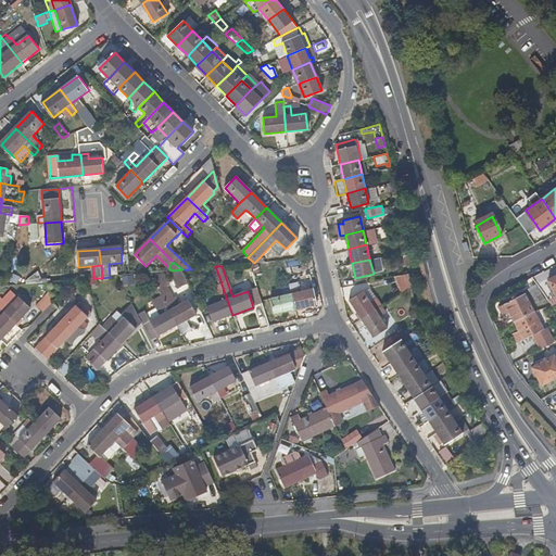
[(201,313),(194,298),(177,307),(158,272),(149,273),(163,300),(165,304),(177,326),(187,320),(201,313)]
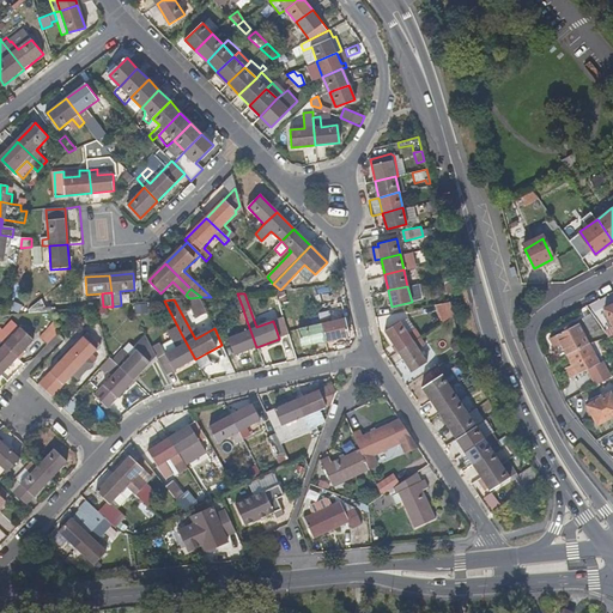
[(347,337),(344,319),(329,322),(327,311),(319,314),(321,323),(325,341),(347,337)]
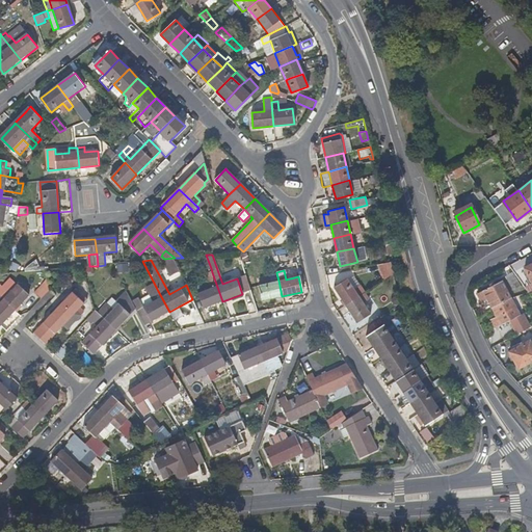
[(222,301),(212,272),(206,274),(207,275),(212,289),(197,293),(203,309),(222,301)]
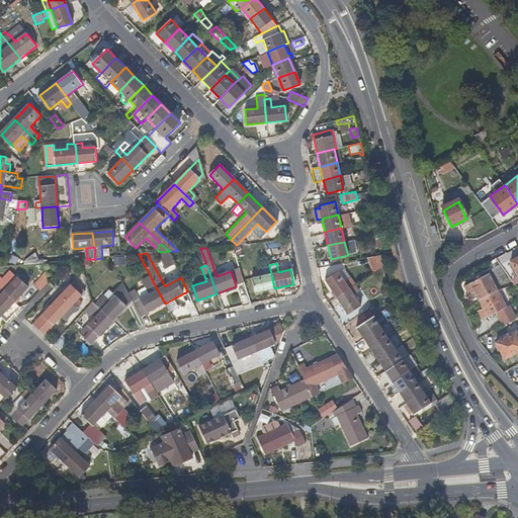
[(510,286),(501,270),(494,273),(503,289),(510,286)]
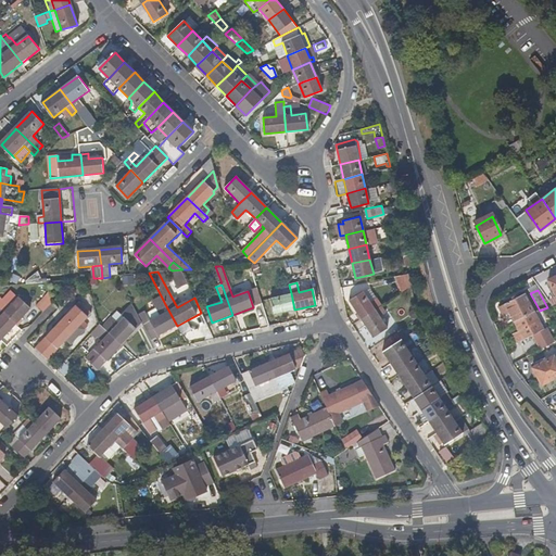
[(379,306),(377,302),(371,304),(363,291),(349,300),(361,318),(375,310),(379,306)]
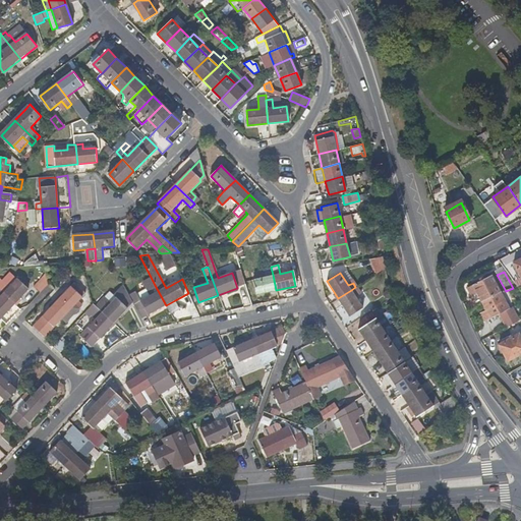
[(276,290),(273,275),(253,280),(256,294),(276,290)]
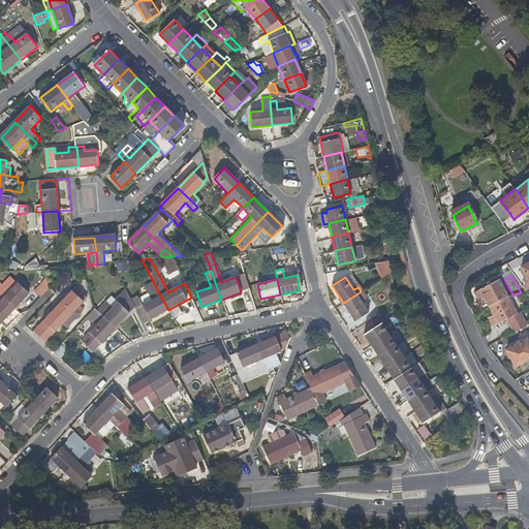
[(50,290),(47,281),(35,293),(40,299),(50,290)]
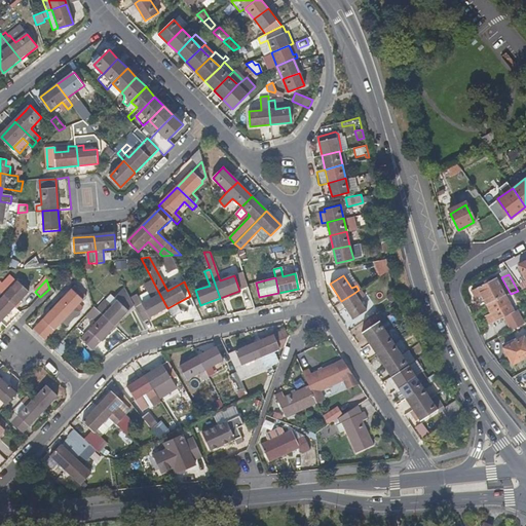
[(505,297),(497,279),(473,293),(478,302),(483,298),(488,307),(505,297)]
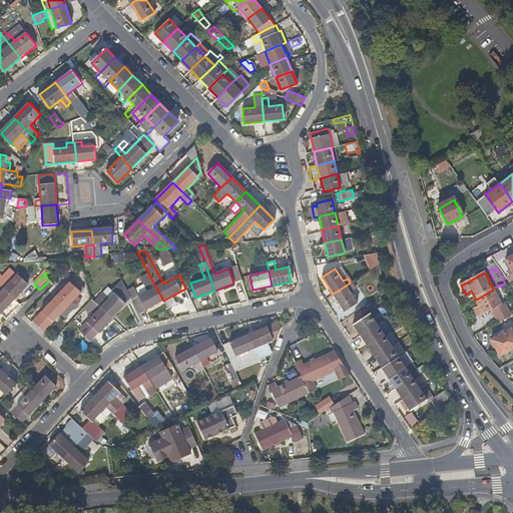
[(27,286),(17,276),(3,290),(14,300),(27,286)]
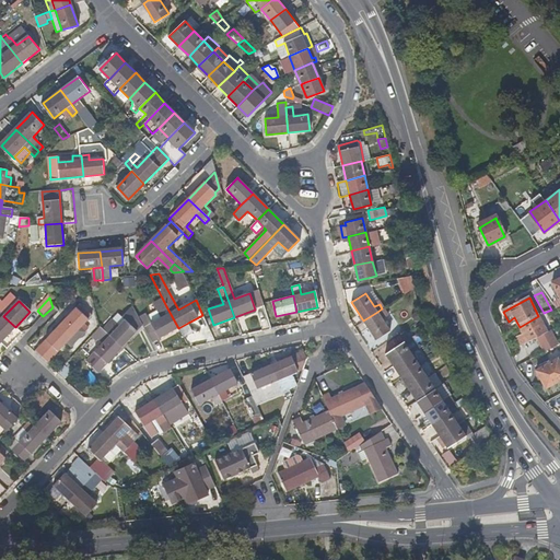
[(121,348),(143,326),(140,319),(135,308),(132,305),(124,316),(127,319),(118,327),(113,321),(103,330),(121,348)]
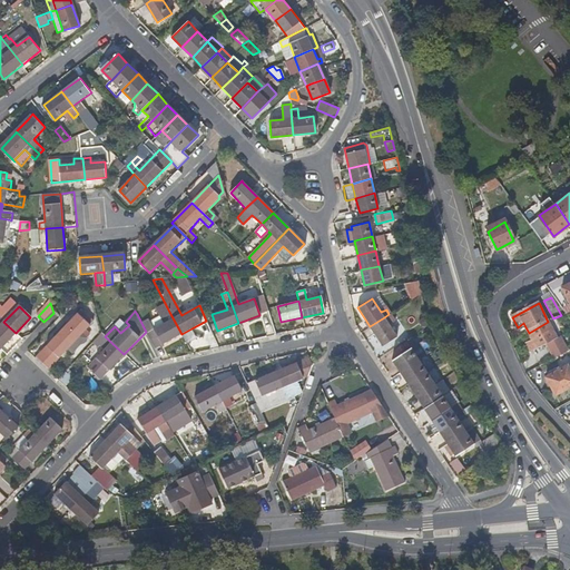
[(81,336),(92,323),(80,312),(62,331),(78,346),(85,340),(81,336)]
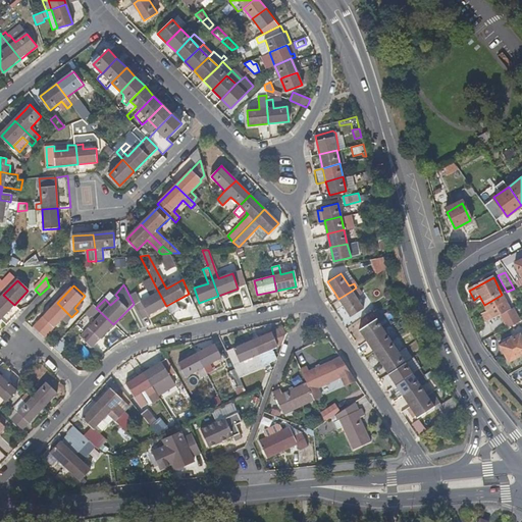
[(166,306),(155,285),(149,289),(152,296),(141,301),(137,295),(131,298),(134,304),(137,311),(141,318),(166,306)]
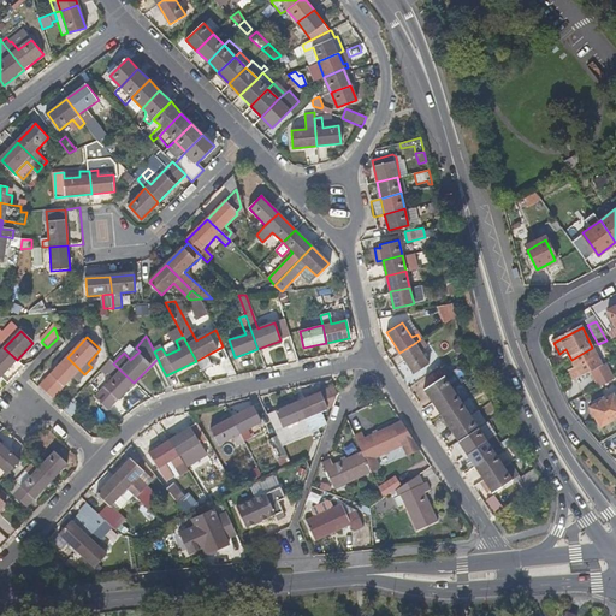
[(4,348),(0,343),(0,375),(1,378),(17,360),(4,348)]
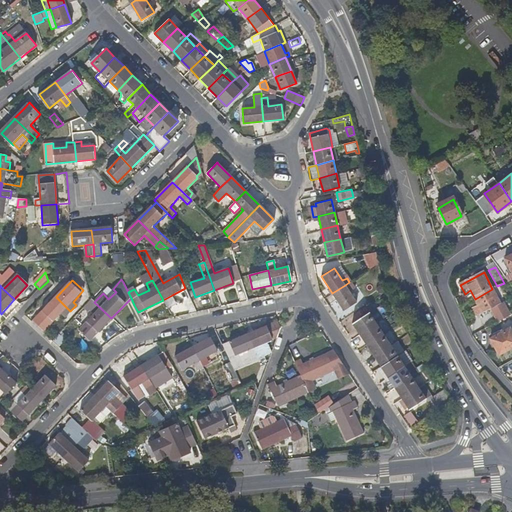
[(356,302),(345,285),(332,293),(343,310),(356,302)]
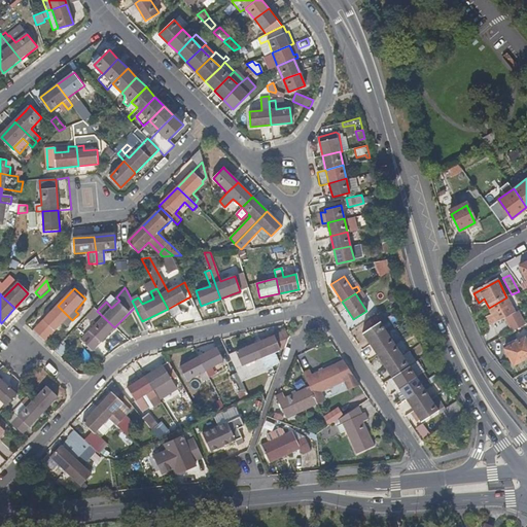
[(522,326),(506,297),(489,308),(493,316),(488,319),(492,327),(507,319),(514,331),(522,326)]
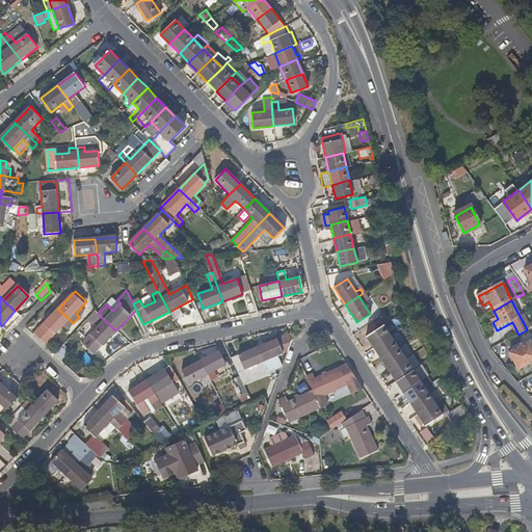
[(183,315),(179,307),(169,312),(174,319),(183,315)]
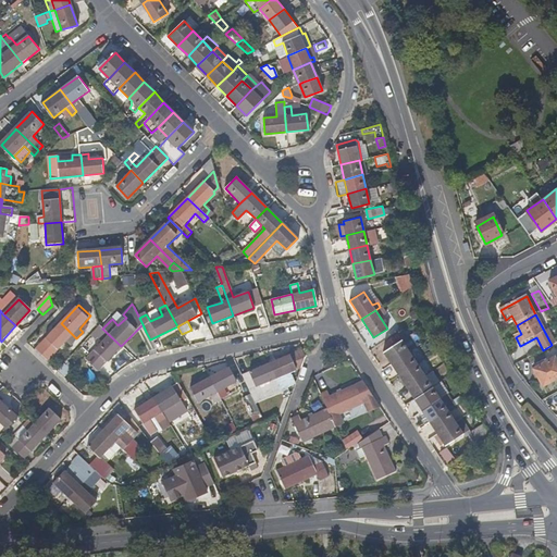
[(70,345),(76,338),(61,323),(35,350),(47,362),(65,342),(70,345)]
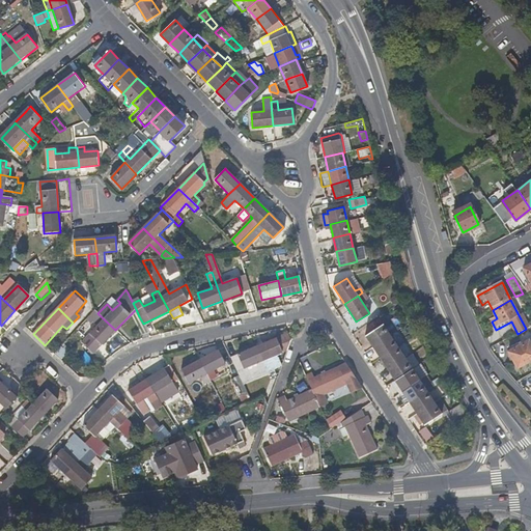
[(93,354),(115,330),(98,313),(95,312),(90,318),(98,326),(82,342),(93,354)]
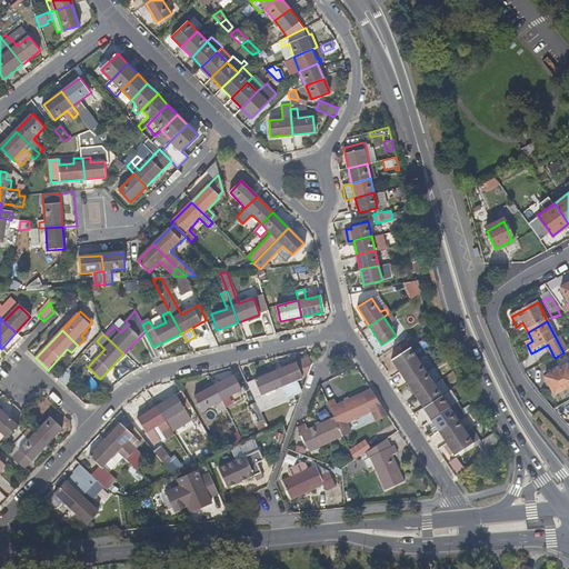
[(411,363),(418,359),(410,348),(391,360),(399,371),(411,363)]
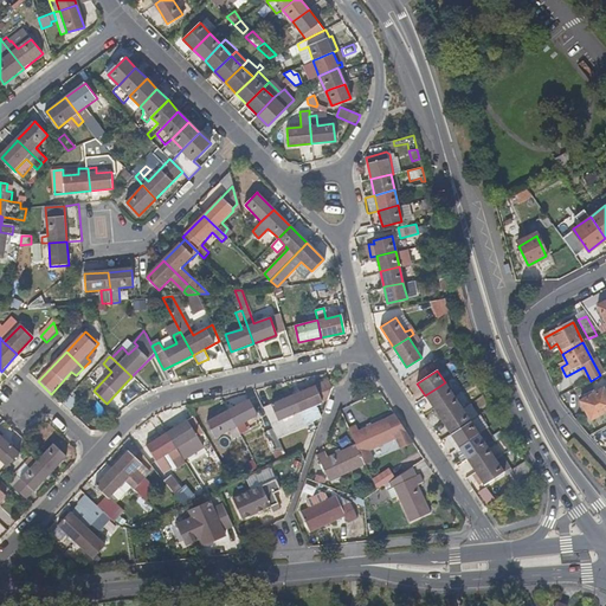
[(320,403),(320,400),(327,398),(330,387),(328,380),(291,395),(298,412),(320,403)]
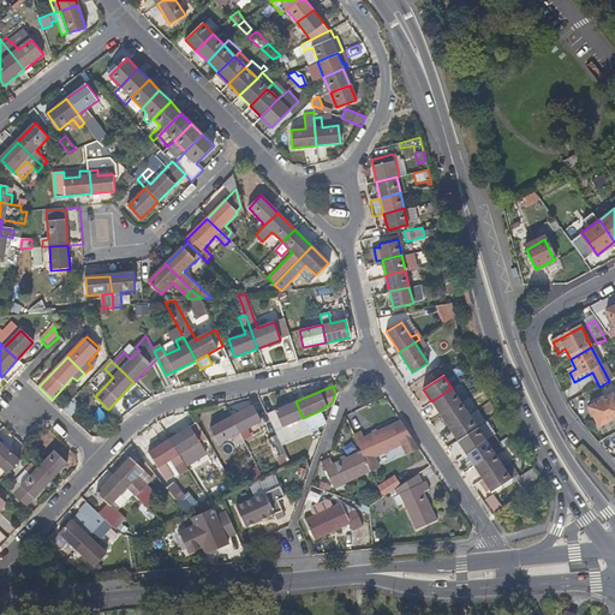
[(457,404),(459,401),(452,388),(445,393),(431,401),(440,415),(457,404)]
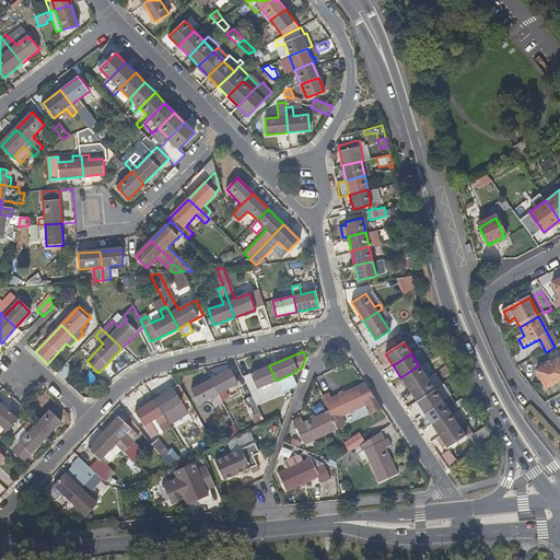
[(536,370),(546,387),(559,378),(559,361),(558,358),(536,370)]
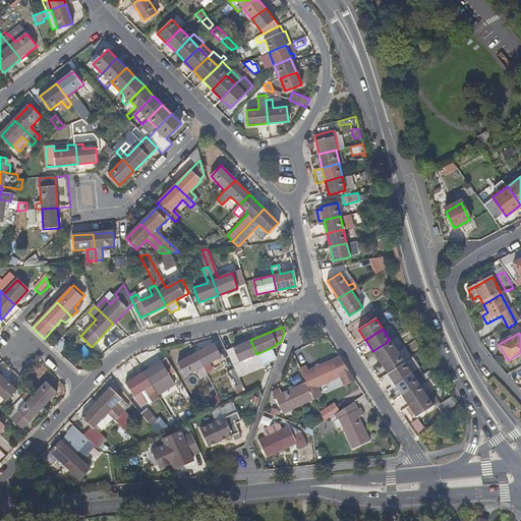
[(256,354),(250,340),(226,351),(234,368),(235,371),(241,368),(238,362),(249,357),(253,365),(259,363),(256,354)]
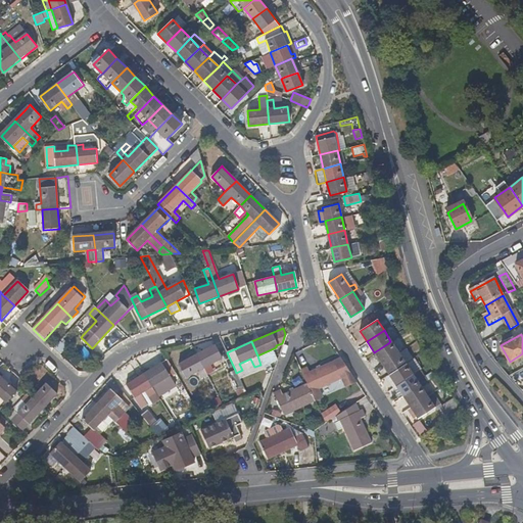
[(381,364),(398,352),(390,341),(388,343),(374,352),(381,364)]
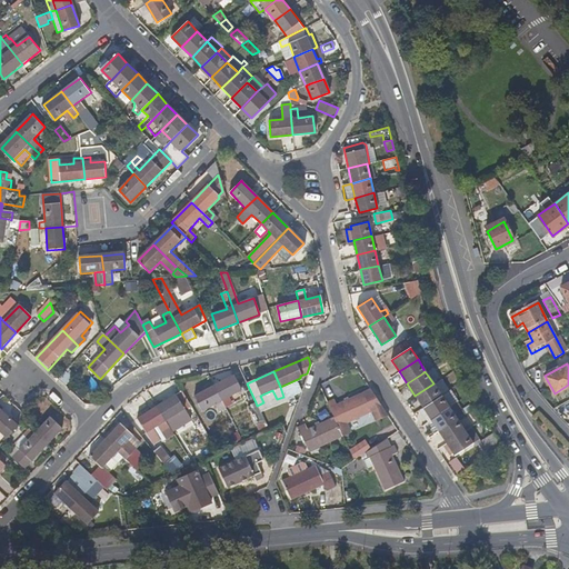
[(240,390),(232,376),(212,386),(220,401),(240,390)]
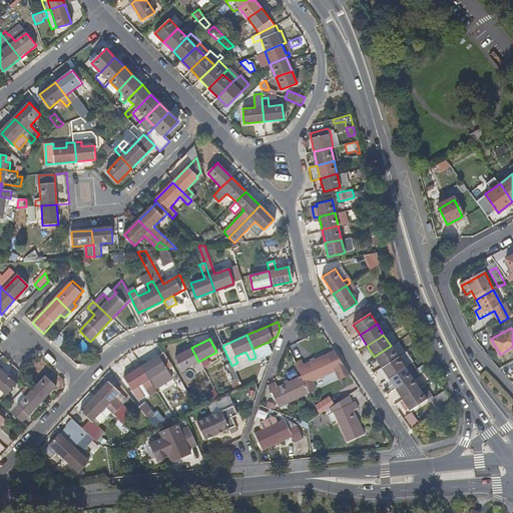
[(381,367),(398,356),(391,346),(374,357),(381,367)]
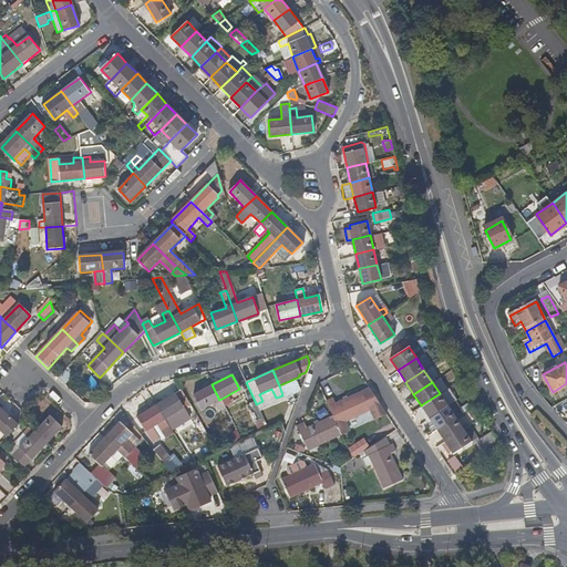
[(219,400),(212,384),(193,395),(200,410),(214,402),(218,411),(224,408),(219,400)]
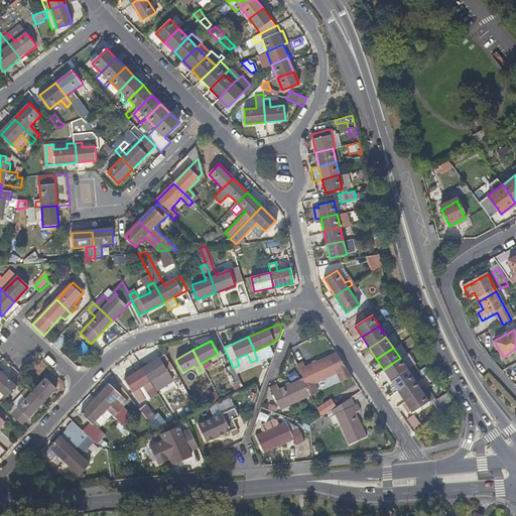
[(166,370),(172,367),(164,353),(141,368),(149,380),(153,378),(159,374),(163,381),(170,377),(166,370)]
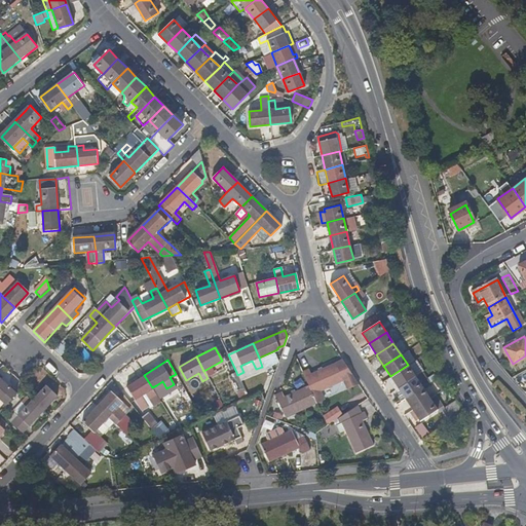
[(320,392),(343,381),(336,364),(311,375),(309,371),(303,374),(304,377),(309,386),(316,404),(323,401),(320,392)]
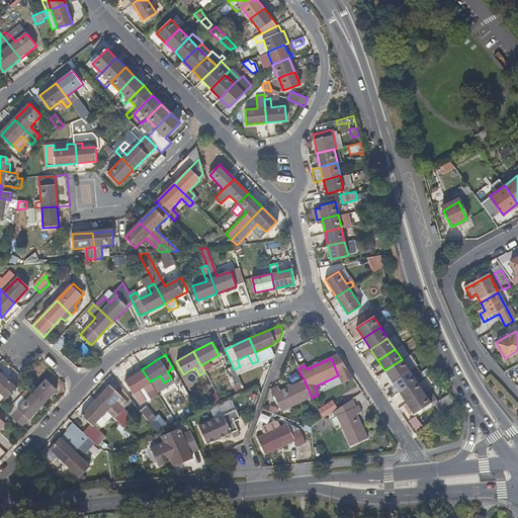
[(392,381),(408,370),(402,359),(384,370),(392,381)]
